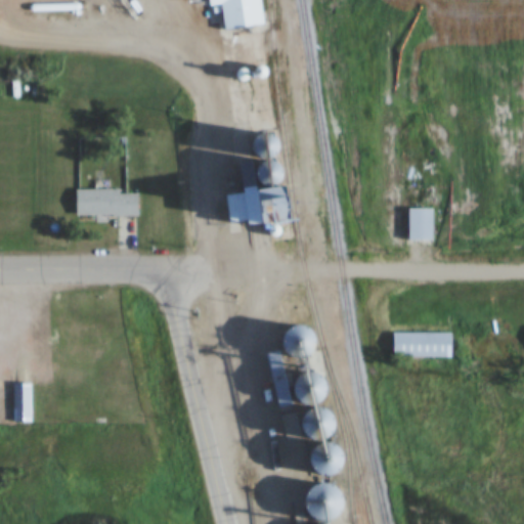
[(259,0),(208,0),(209,7),(219,6),(221,31),(262,27),(259,0)]
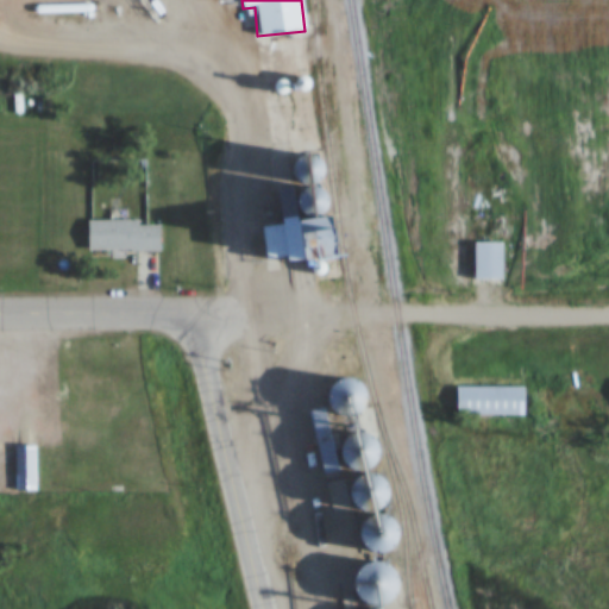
[(88,221),(88,251),(161,251),(161,221),(88,221)]
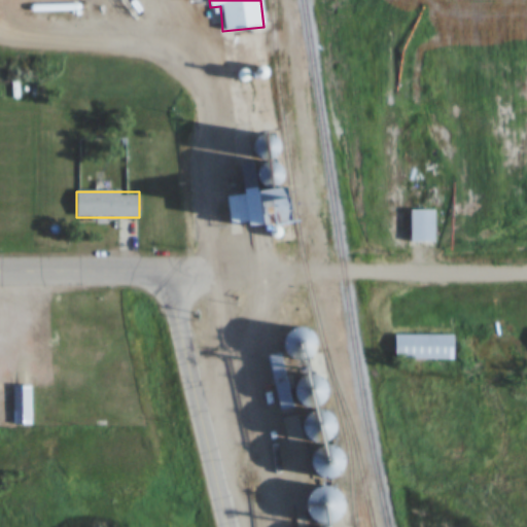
[(226,195),(230,225),(265,221),(261,191),(226,195)]
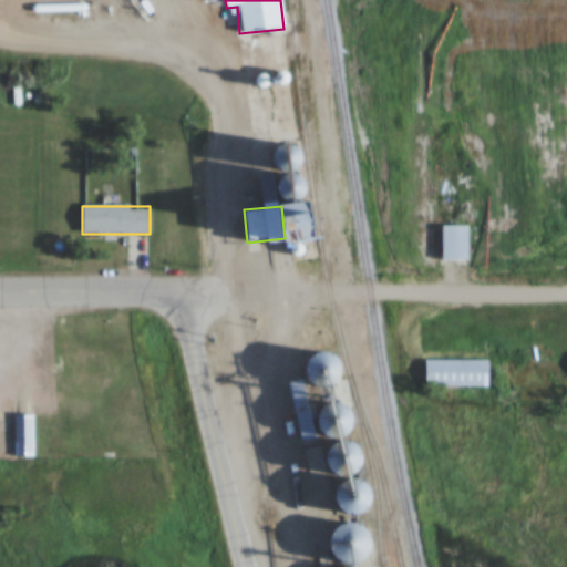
[(313,215),(300,215),(300,239),(313,239),(313,215)]
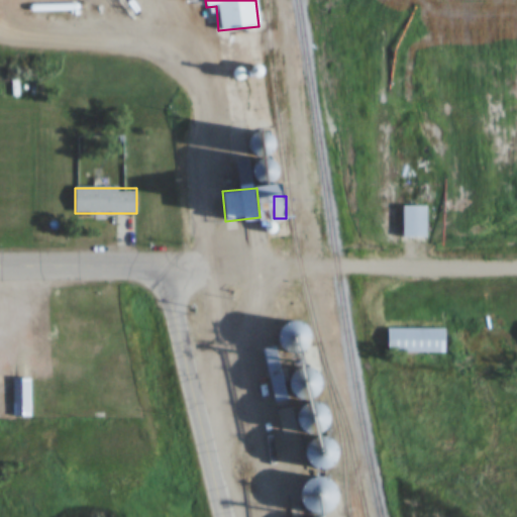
[(426,206),(402,206),(402,237),(426,237),(426,206)]
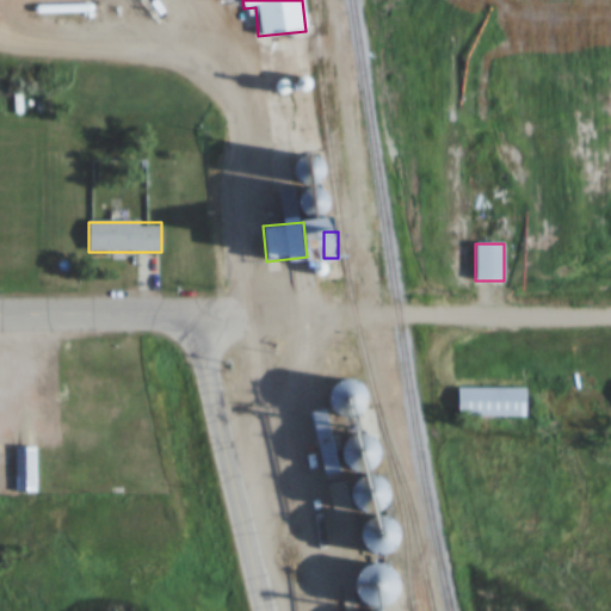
[(526,388),(458,388),(458,418),(526,418),(526,388)]
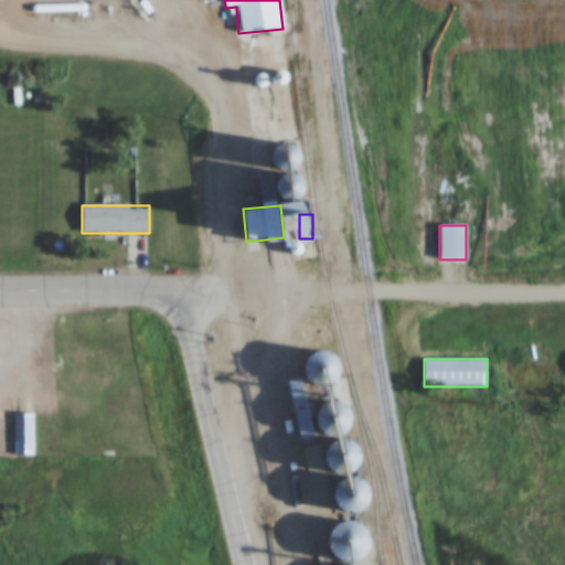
[(33,456),(33,413),(14,413),(14,456),(33,456)]
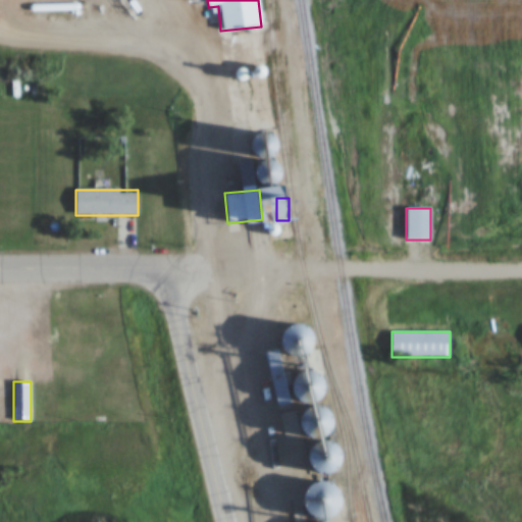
[(337,444),(321,447),(325,470),(342,467),(337,444)]
